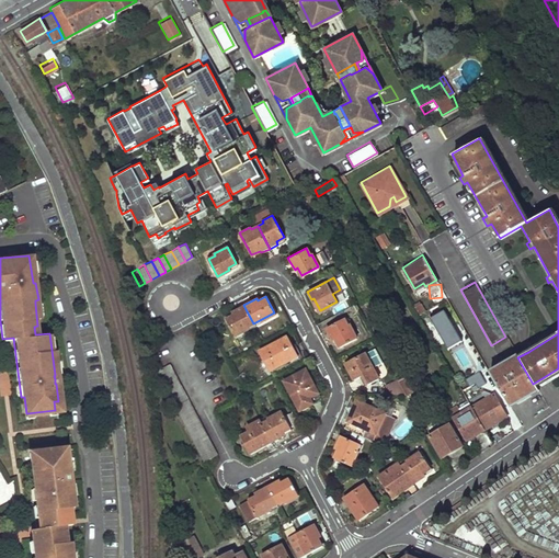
[(314,298),(311,299),(317,312),(320,310),(314,298)]
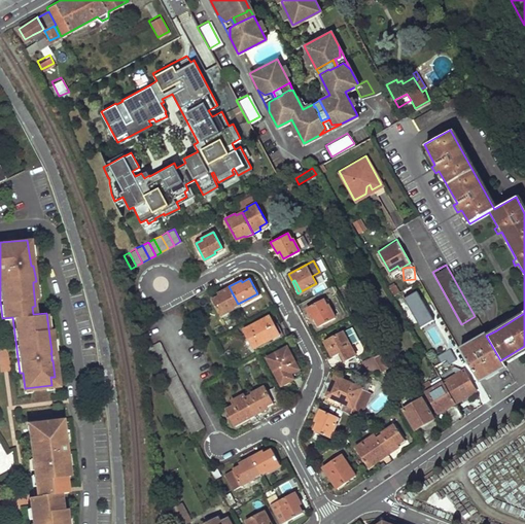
[(238,304),(229,286),(218,291),(220,294),(212,299),(220,313),(238,304)]
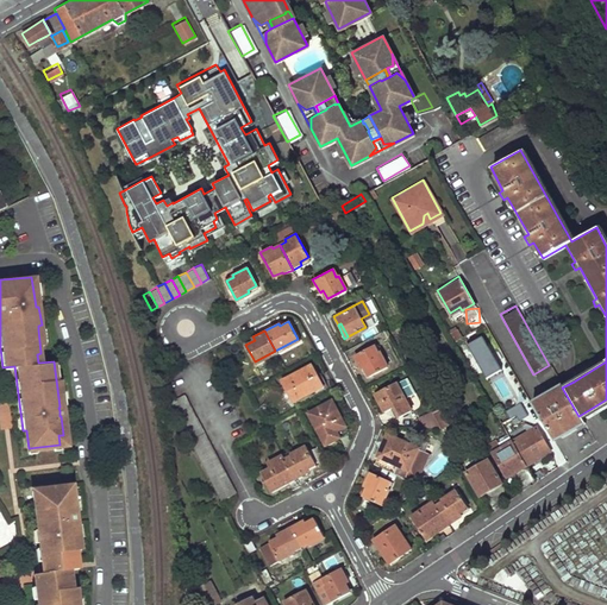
[(481,333),(467,342),(486,376),(500,369),(481,333)]
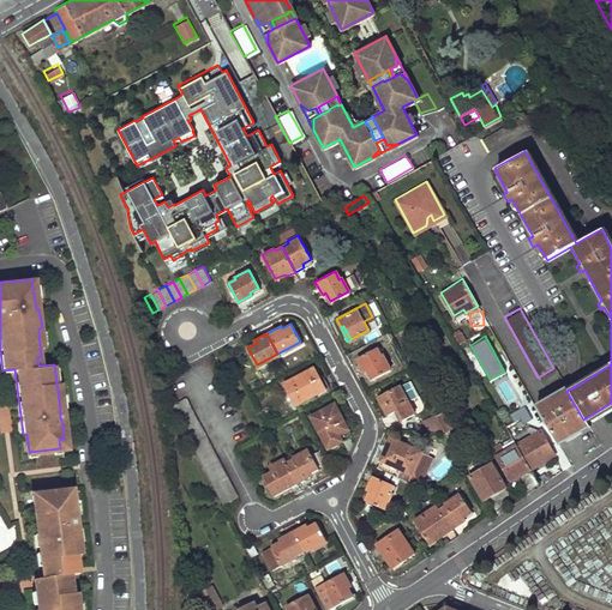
[(375,346),(357,357),(364,370),(366,368),(372,378),(390,369),(382,355),(381,355),(375,346)]
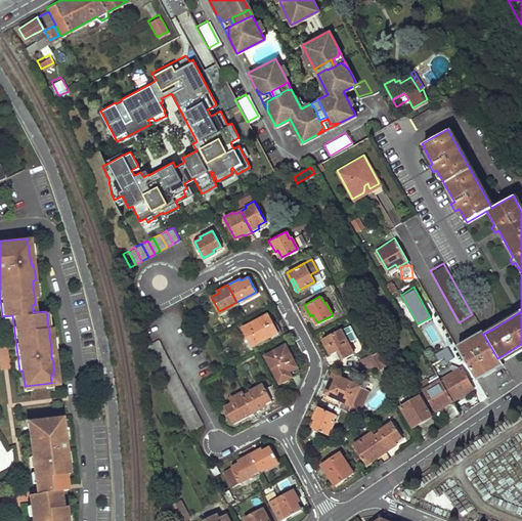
[(268,313),(242,327),(251,345),(268,335),(262,326),(271,320),(268,313)]
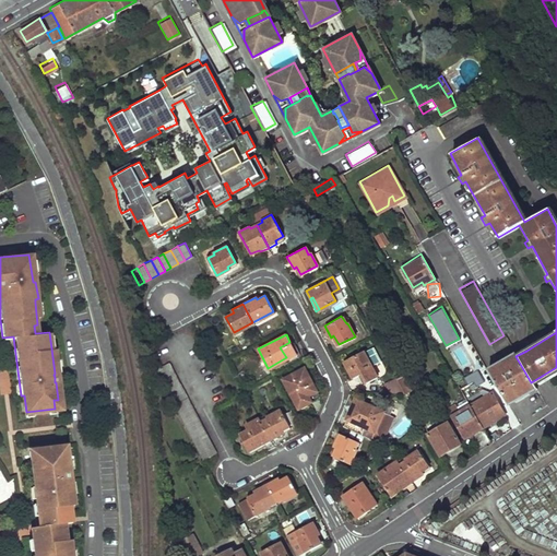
[(296,353),(289,342),(280,347),(286,357),(296,353)]
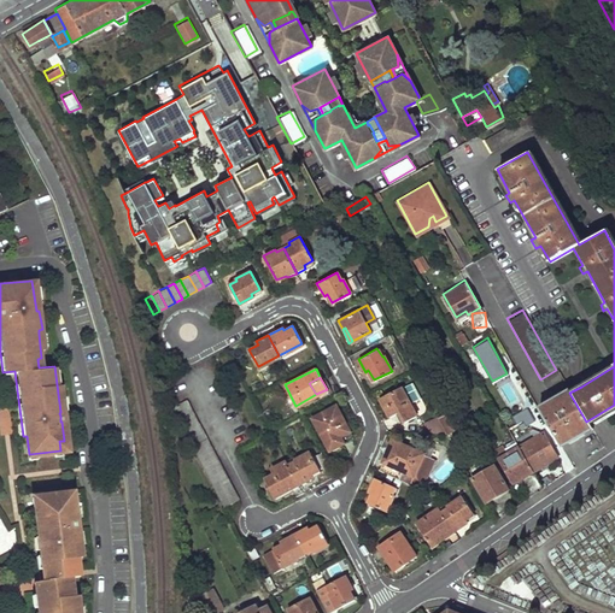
[(509,378),(496,387),(507,405),(520,395),(509,378)]
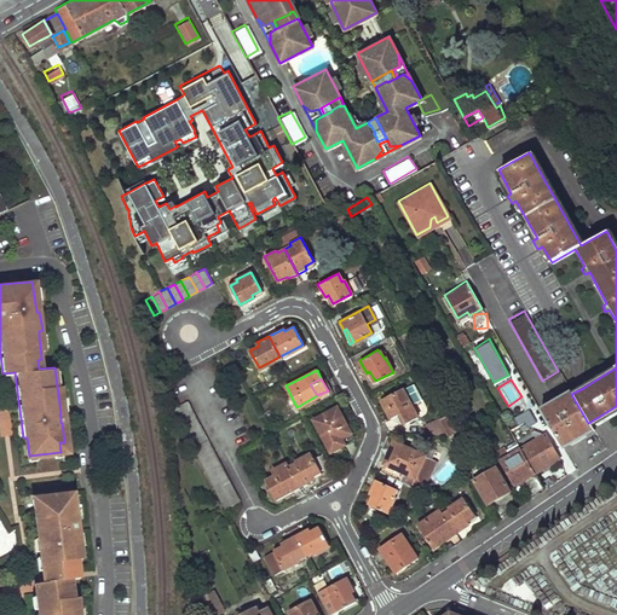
[(413,383),(403,389),(410,404),(421,398),(413,383)]
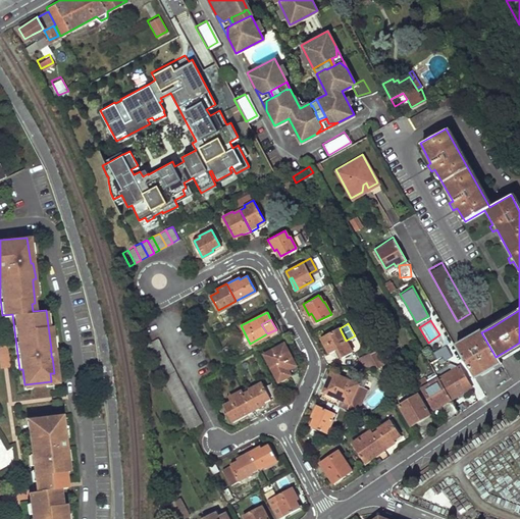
[(339,327),(321,338),(329,352),(336,348),(342,356),(352,350),(346,341),(340,328),(339,327)]
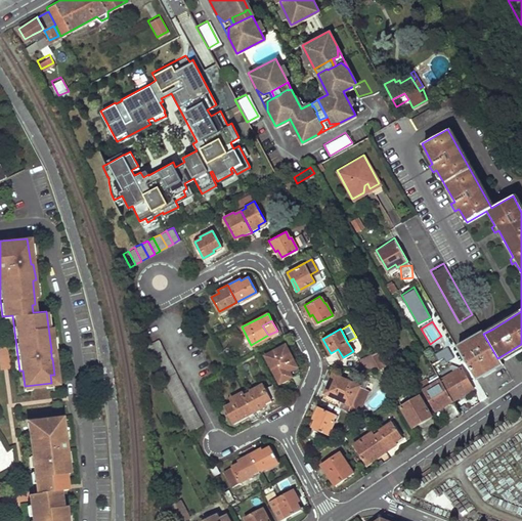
[(483,334),(481,331),(457,345),(475,378),(488,371),(501,363),(497,358),(483,334)]
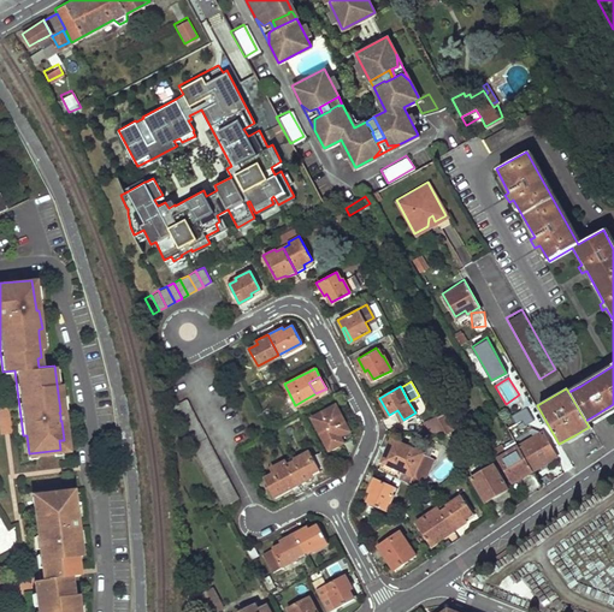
[(167,404),(172,413),(188,404),(183,396),(167,404)]
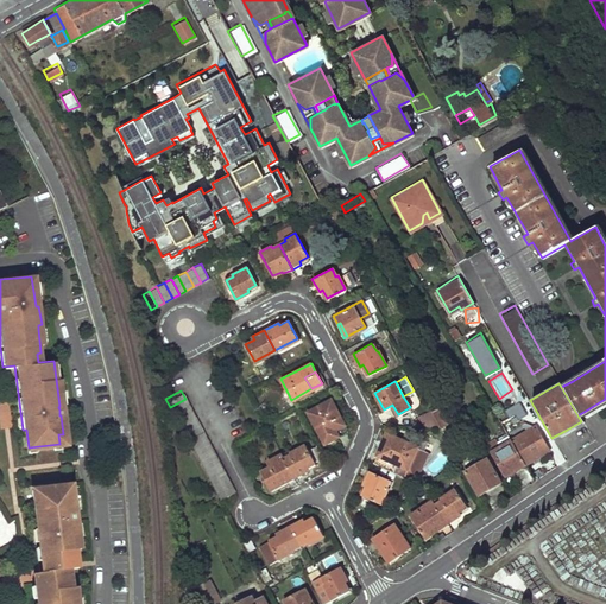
[(185,399),(170,407),(174,414),(189,406),(185,399)]
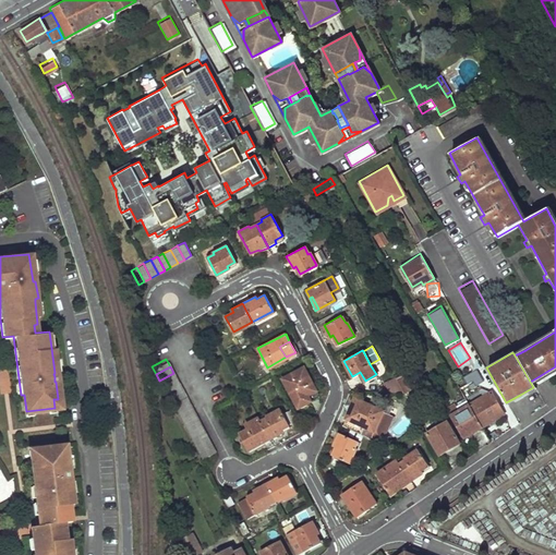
[(302,368),(282,378),(298,406),(309,400),(306,394),(315,389),(302,368)]
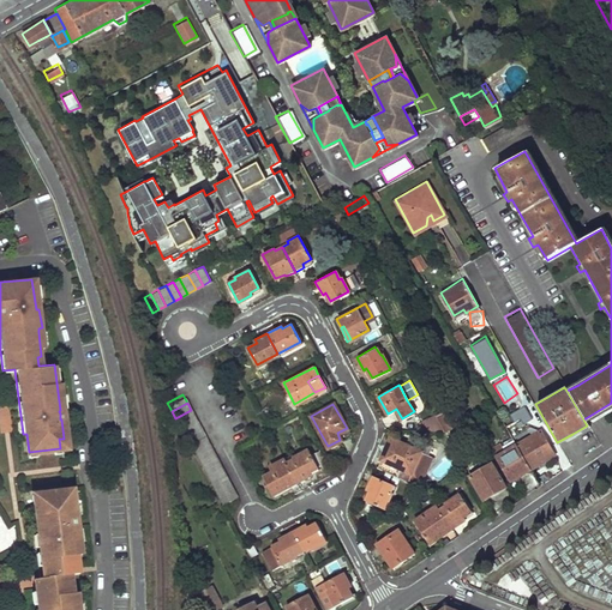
[(526,405),(521,408),(527,417),(532,415),(526,405)]
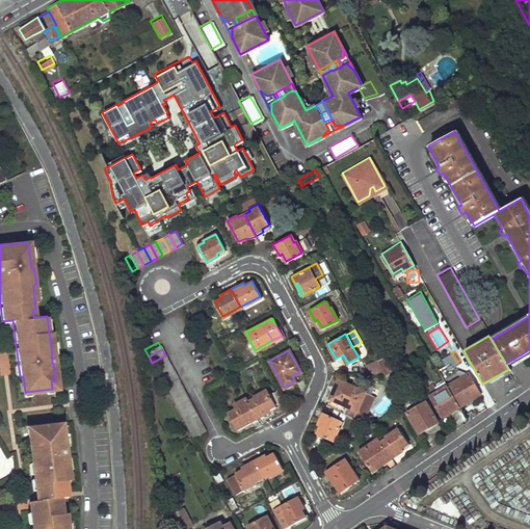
[(165,355),(152,363),(155,367),(156,370),(168,363),(165,355)]
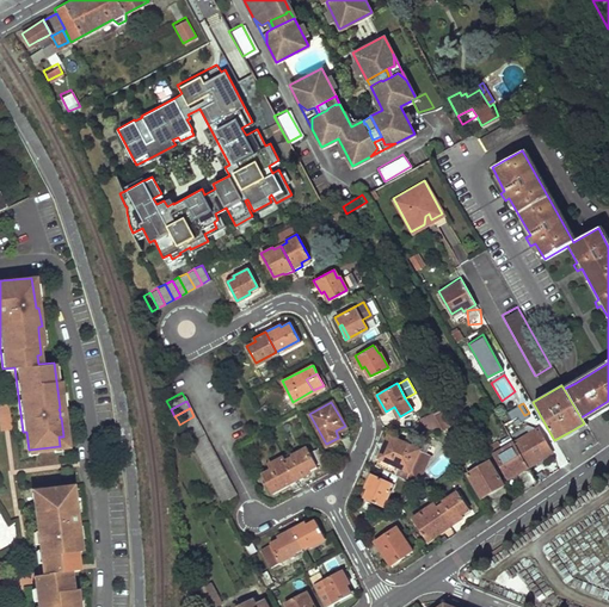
[(442,428),(431,409),(419,417),(418,427),(442,428)]
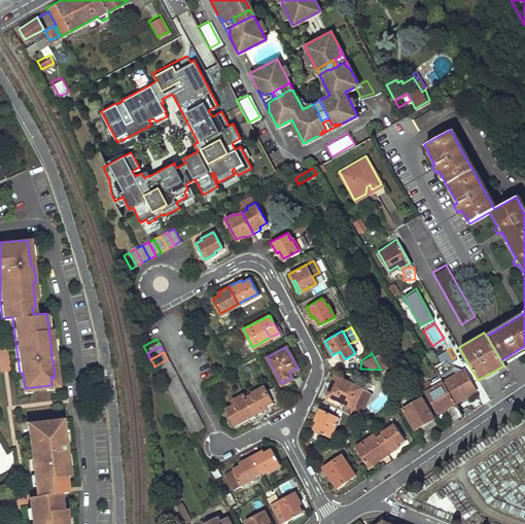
[(167,359),(154,367),(158,372),(171,365),(167,359)]
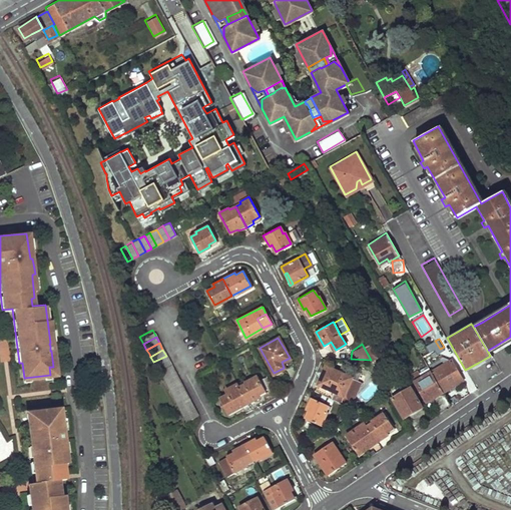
[(150,357),(149,354),(142,358),(151,375),(158,372),(157,371),(156,369),(153,362),(150,357)]
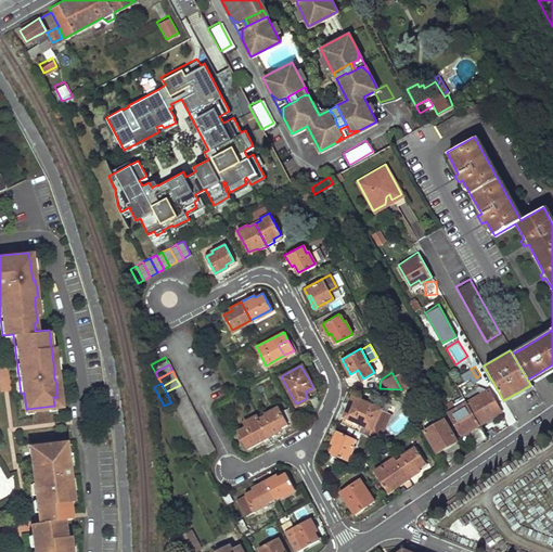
[(180,385),(166,392),(169,399),(183,390),(180,385)]
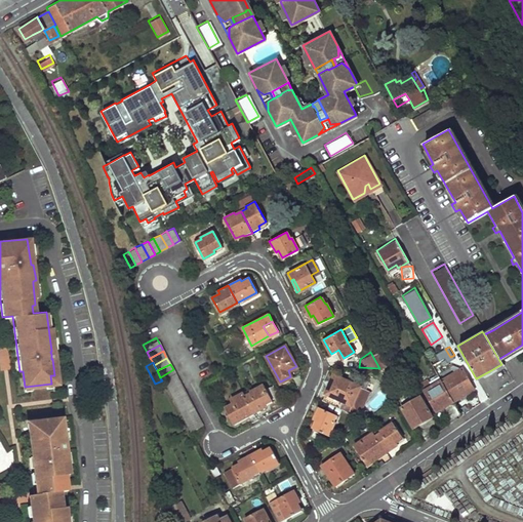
[(299,372),(296,366),(288,370),(290,376),(299,372)]
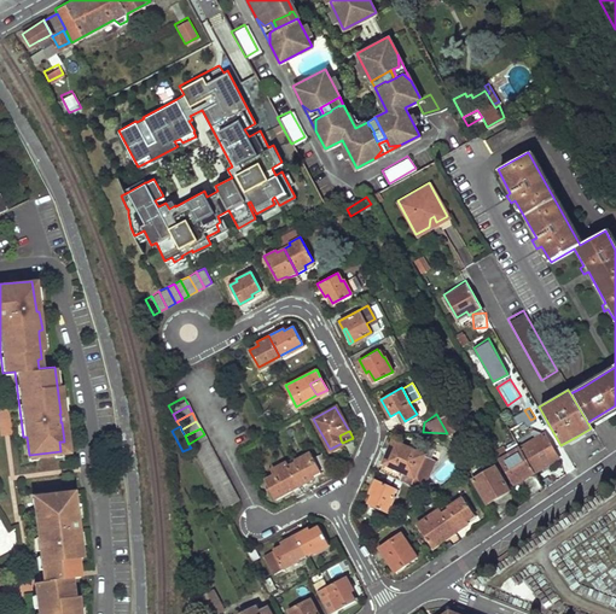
[(542,433),(518,448),(533,472),(536,469),(556,458),(557,457),(542,433)]
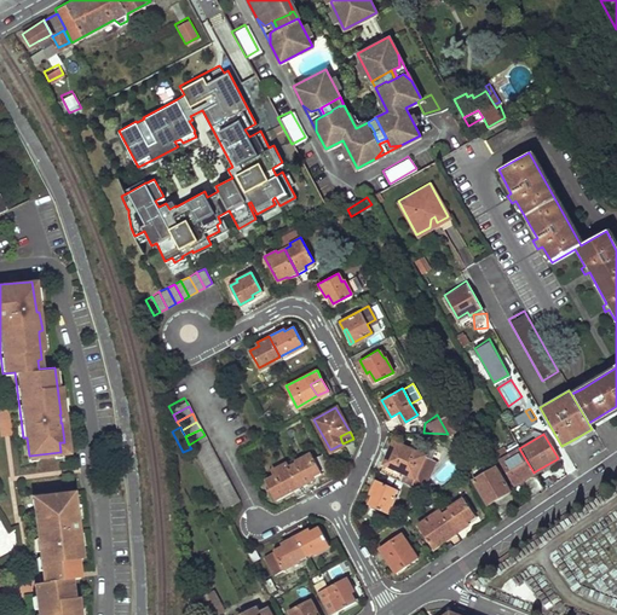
[(206,439),(205,435),(189,445),(190,447),(206,439)]
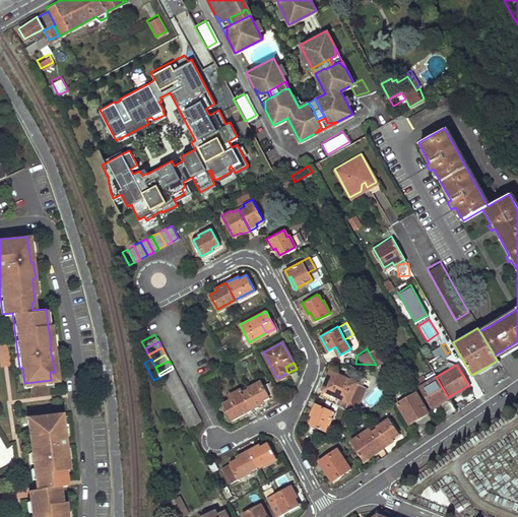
[(160,377),(163,382),(176,375),(173,369),(159,376),(160,377)]
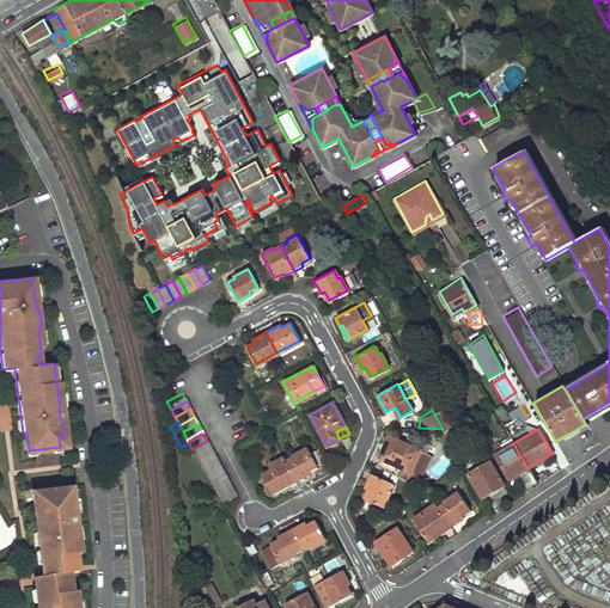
[(398,440),(388,435),(383,447),(394,452),(398,440)]
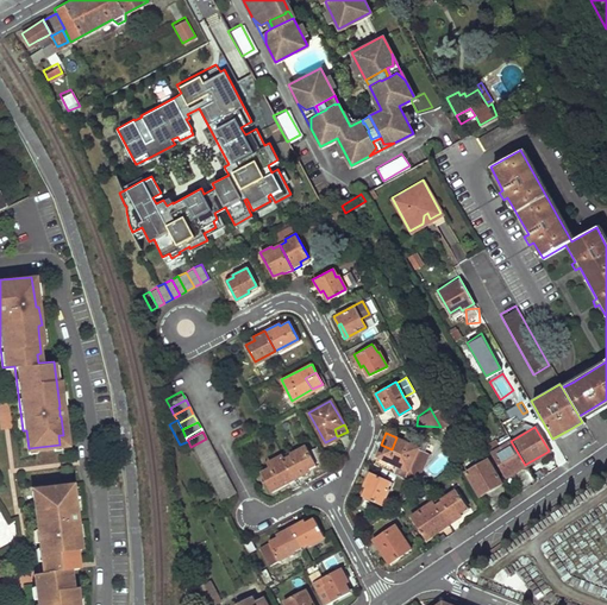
[(426,451),(396,438),(392,449),(381,445),(373,461),(413,480),(426,451)]
